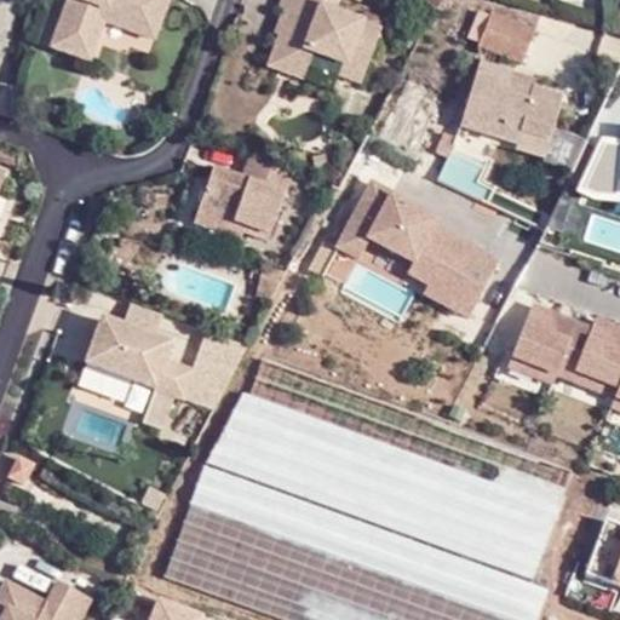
[(70,0),(53,51),(91,64),(93,58),(101,35),(144,50),(160,0),(70,0)]
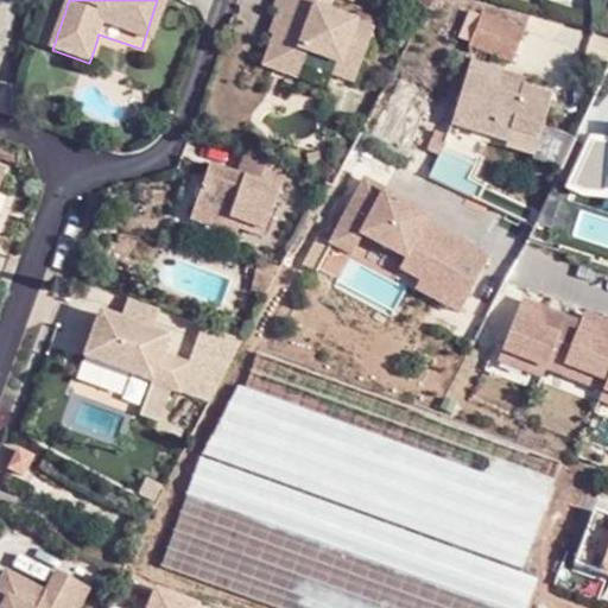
[(330,77),(353,84),(377,18),(359,12),(355,18),(329,8),(331,0),(267,0),(260,21),(267,25),(255,61),(297,75),(305,55),(334,64),(330,77)]
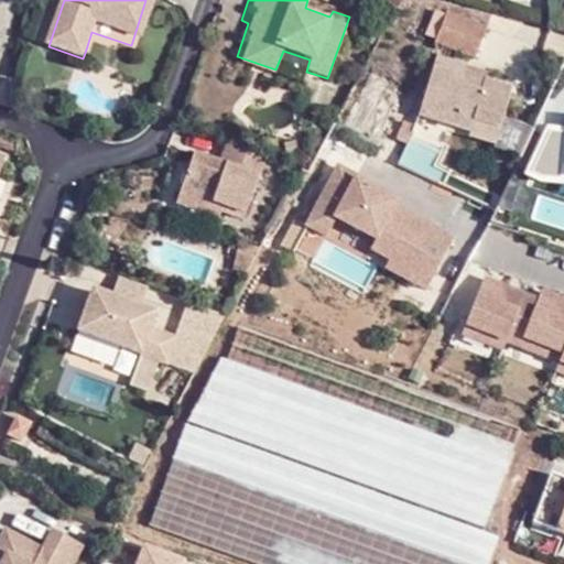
[(474,55),(486,25),(447,11),(435,41),(474,55)]
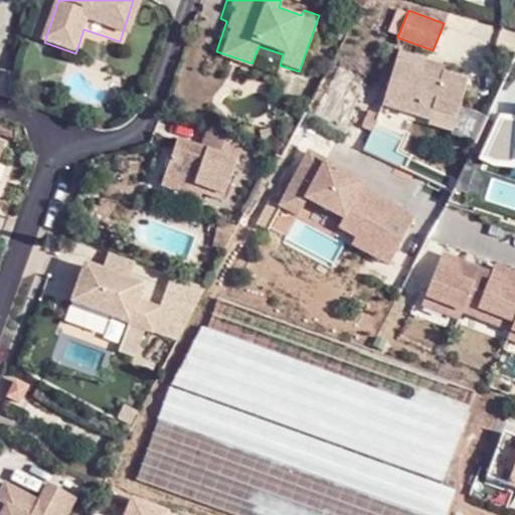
[(83,29),(77,48),(84,51),(90,40),(106,46),(102,57),(112,62),(120,41),(83,29)]
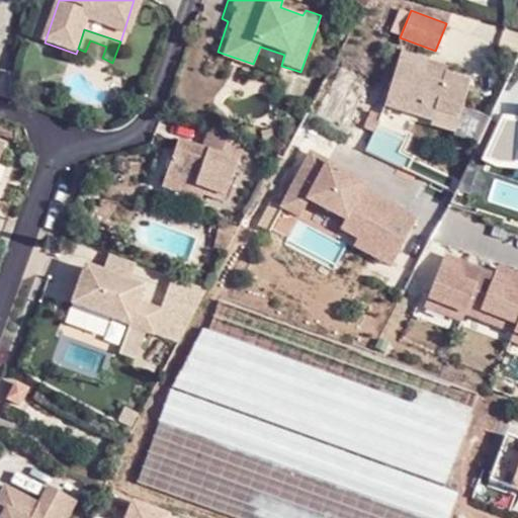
[(424,76),(429,62),(402,54),(385,106),(437,121),(435,127),(455,134),(471,82),(444,73),(441,81),(424,76)]
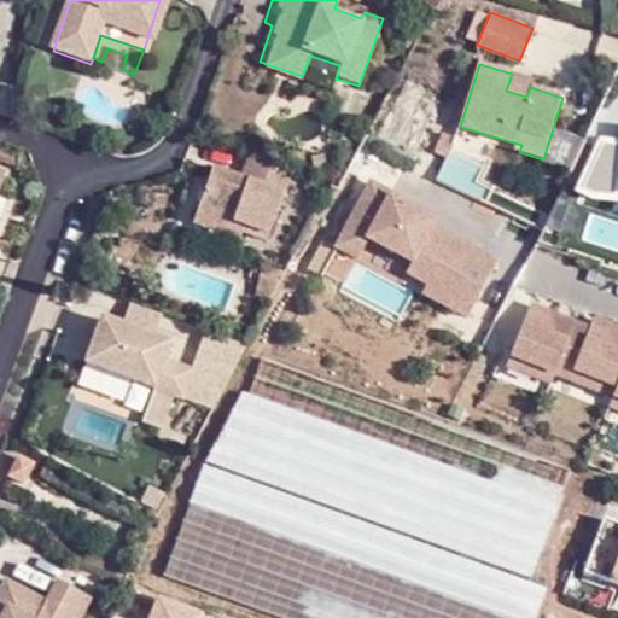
[(531,79),(512,74),(506,91),(526,97),(530,87),(531,79)]
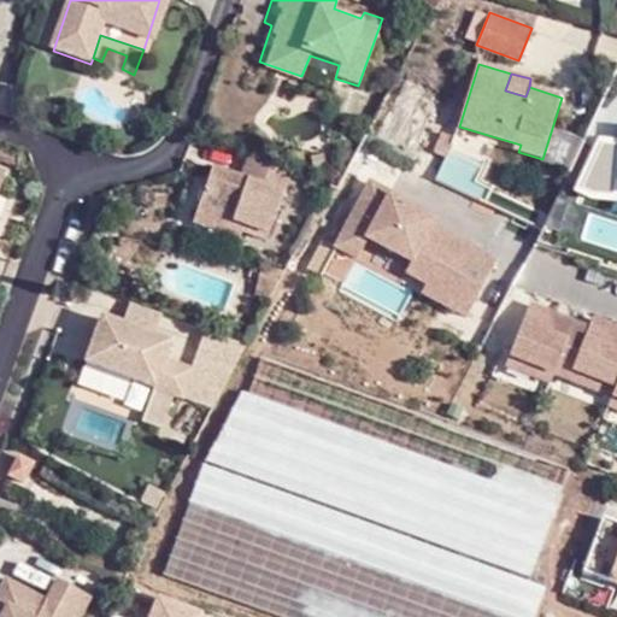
[(616,156),(579,141),(571,158),(616,175),(616,156)]
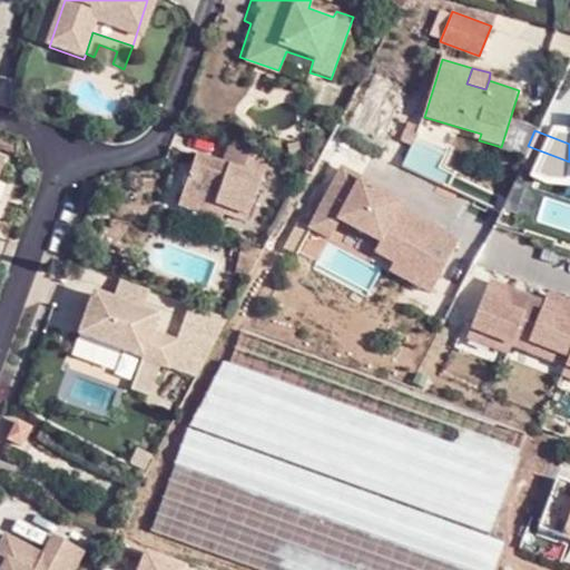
[(252,226),(277,155),(236,139),(228,164),(200,154),(185,202),(252,226)]
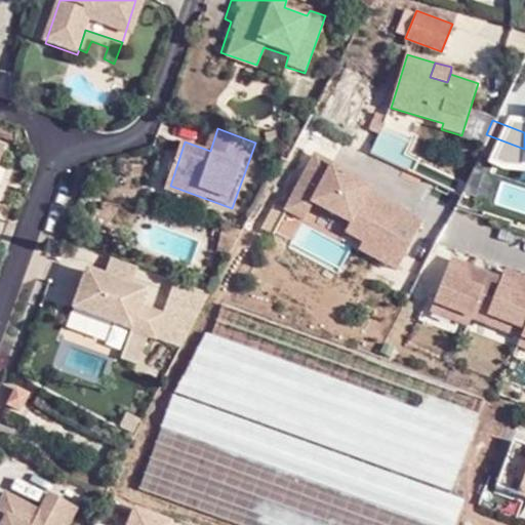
[(329,169),(311,159),(305,171),(322,179),(327,170),(328,171),(329,169)]
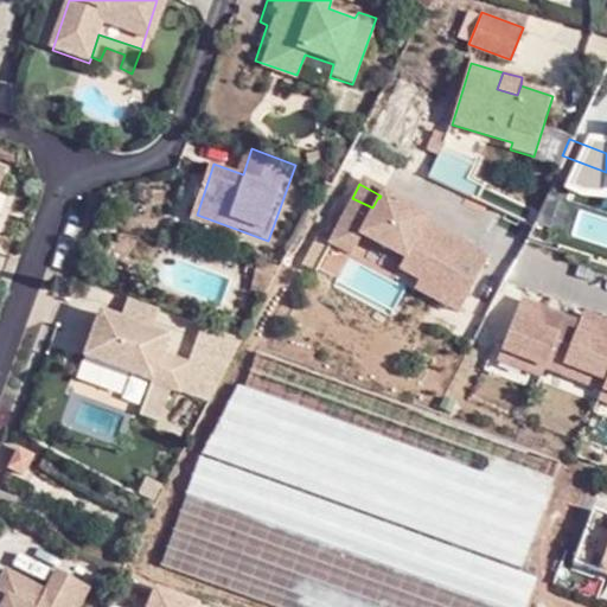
[(352,198),(338,228),(359,238),(402,261),(397,272),(417,282),(413,291),(436,304),(442,291),(464,302),(485,260),(421,227),(423,221),(407,212),(379,198),(378,197),(372,208),(352,198)]
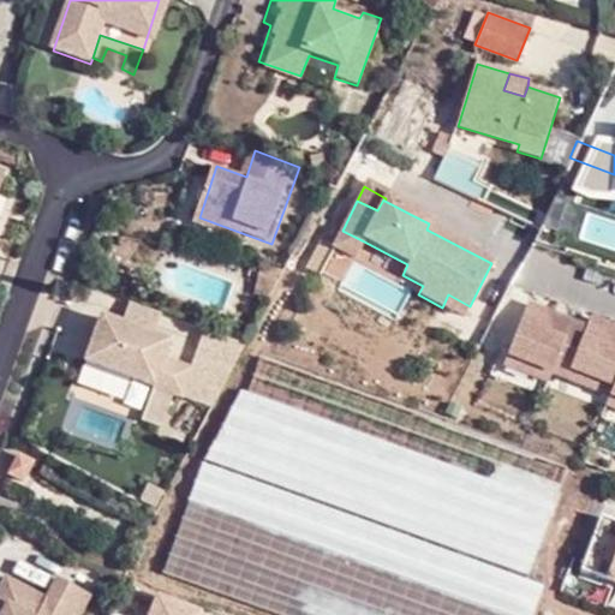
[(364,242),(342,231),(332,250),(353,261),(364,242)]
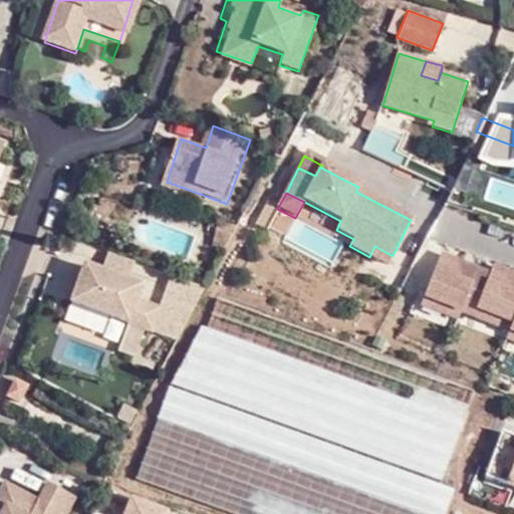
[(374,246),(369,257),(387,266),(393,256),(374,246)]
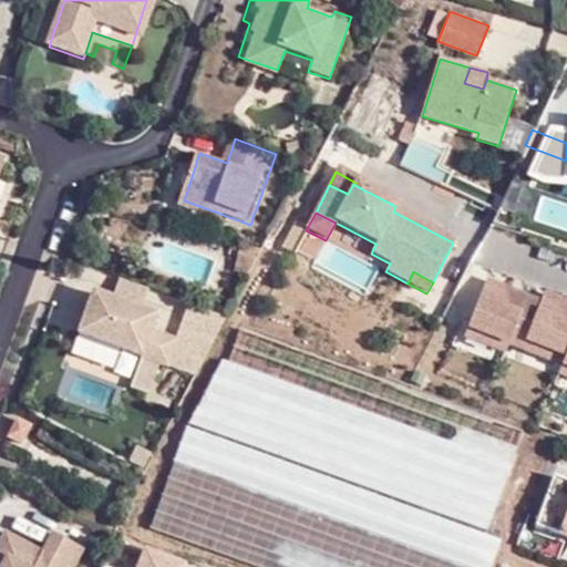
[(511,334),(526,296),(509,290),(507,296),(500,292),(502,287),(485,281),(466,327),(507,343),(511,334)]
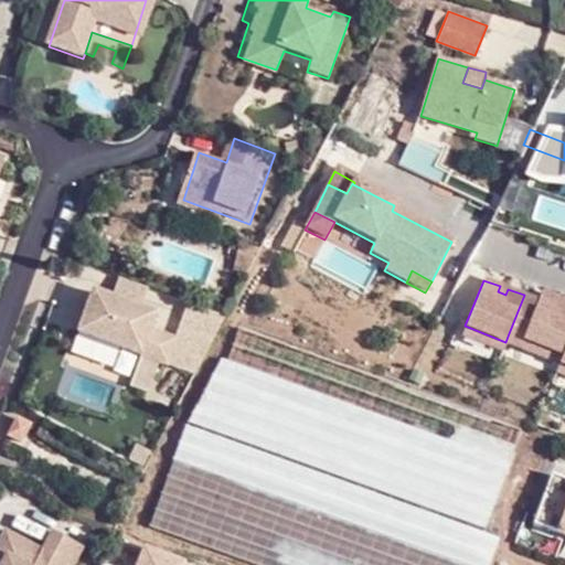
[(500,286),(498,291),(505,295),(508,289),(500,286)]
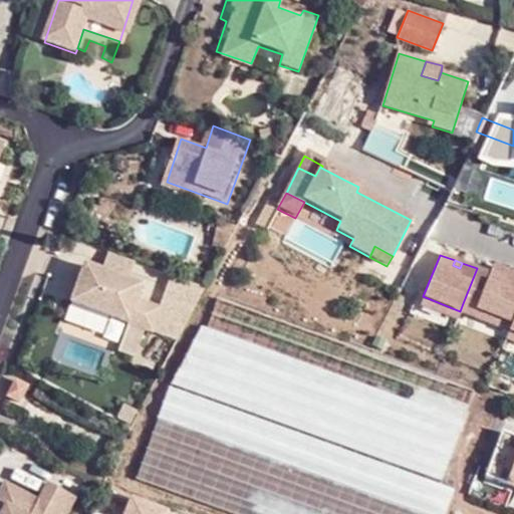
[(507,271),(493,266),(489,273),(477,268),(463,303),(512,322),(513,317),(513,274),(512,279),(505,277),(507,271)]
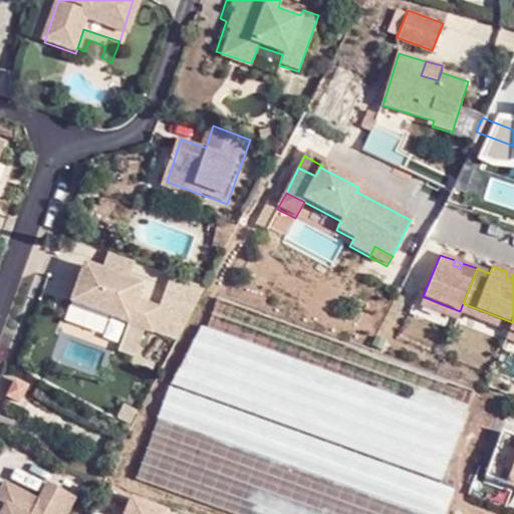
[(156,332),(164,309),(140,301),(144,288),(88,267),(75,304),(156,332)]
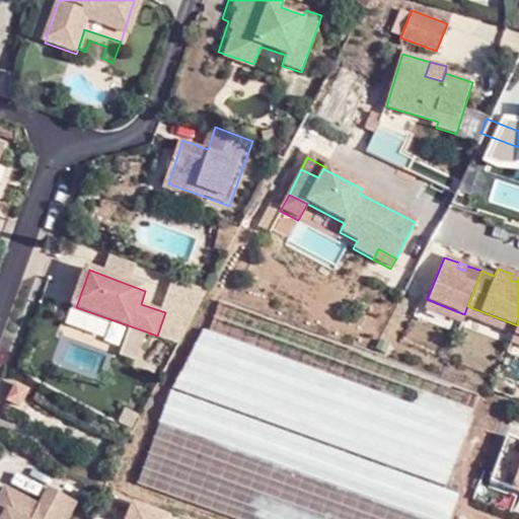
[(464,314),(427,299),(424,307),(461,322),(464,314)]
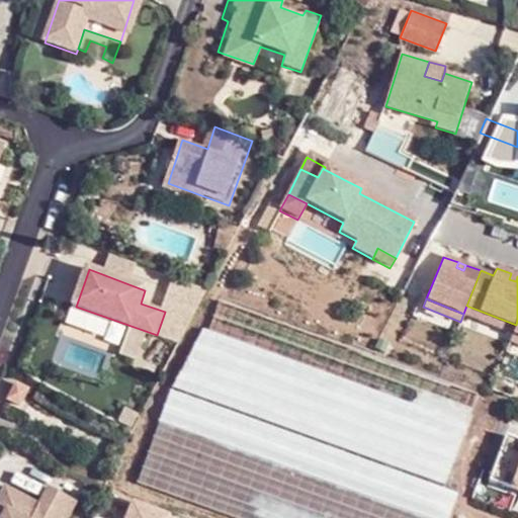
[(143,458),(145,470),(232,510),(226,455),(213,457),(198,451),(193,405),(207,412),(217,411),(212,379),(223,383),(225,406),(222,412),(224,427),(238,397),(280,392),(251,378),(272,376),(269,348),(253,341),(227,344),(225,323),(231,322),(229,303),(218,305),(194,358),(186,359),(171,393),(176,438),(156,429),(143,458)]
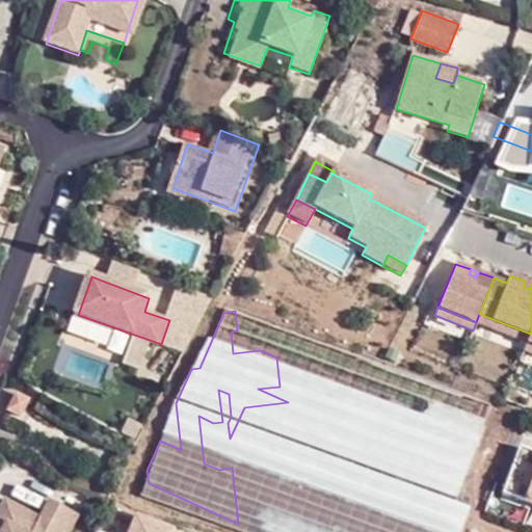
[(530,334),(479,314),(476,322),(527,341),(530,334)]
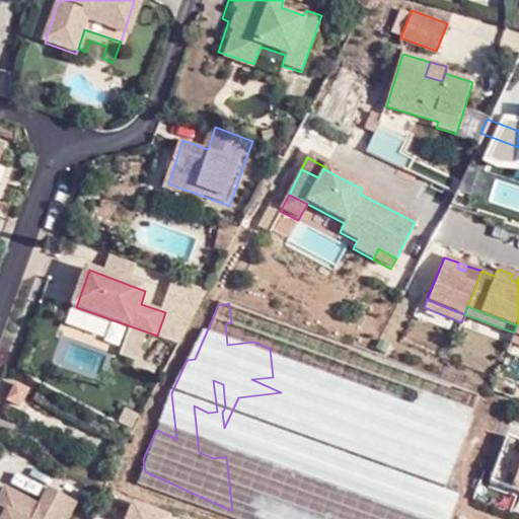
[(297,392),(288,394),(299,435),(351,422),(348,413),(369,406),(365,392),(367,391),(364,381),(341,387),(335,367),(294,378),(297,392)]
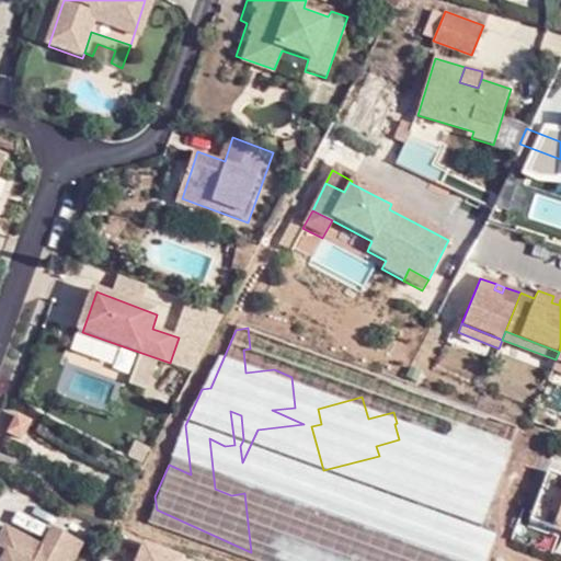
[(32,438),(39,422),(22,413),(13,430),(32,438)]
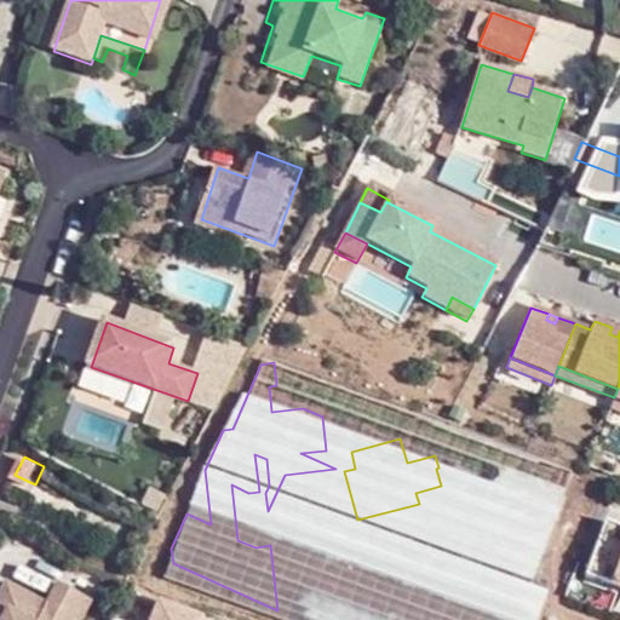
[(619,482),(587,574),(619,586),(619,482)]
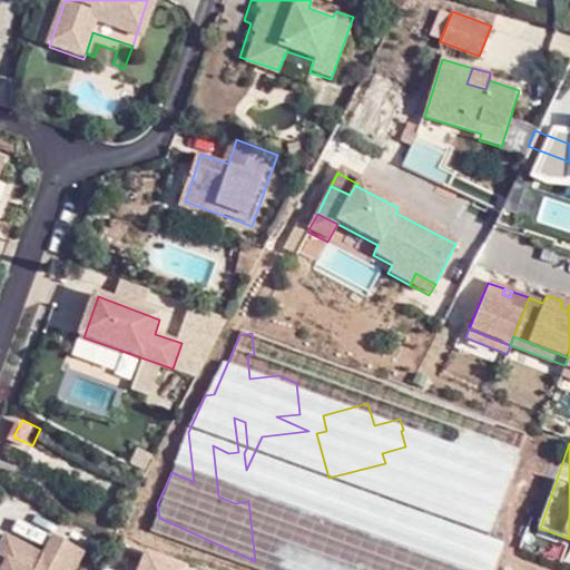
[(0,569),(71,569),(81,551),(51,534),(41,553),(2,533),(0,536),(0,569)]
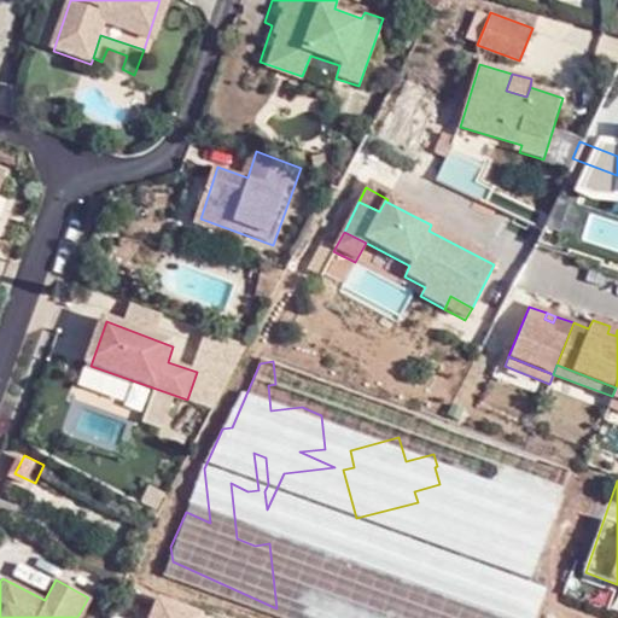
[(210,617),(167,602),(161,617),(210,617)]
